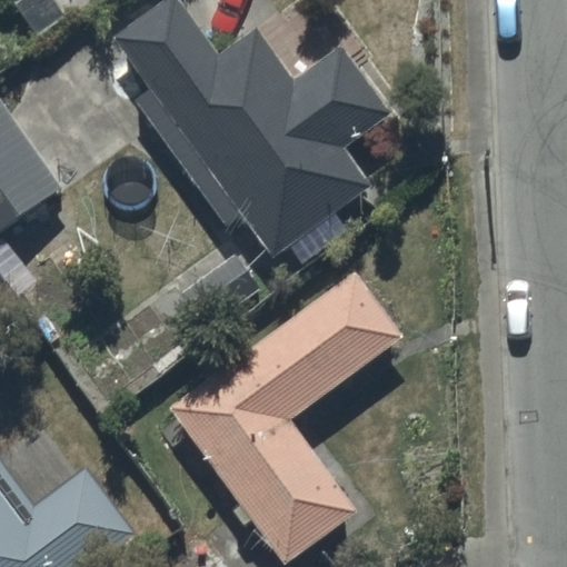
[(179,0),(166,0),(112,38),(152,90),(136,101),(224,227),(241,215),(272,260),(375,188),(347,148),(394,116),(344,43),(296,77),(259,26),(251,31),(229,0),(195,0),(185,7),(179,0)]
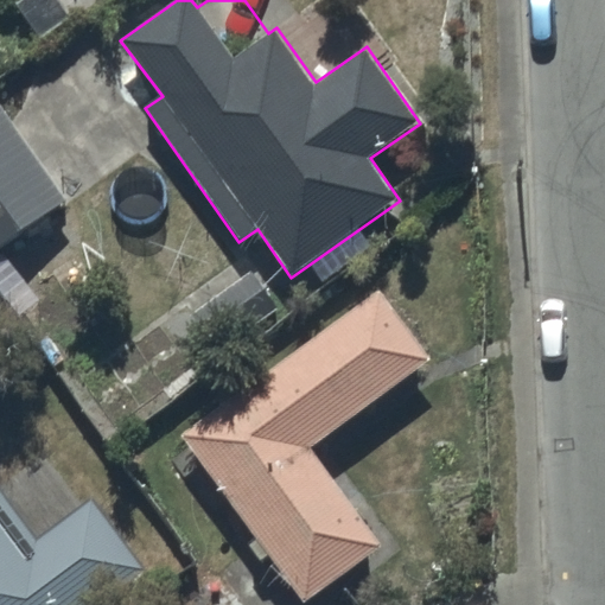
[(0,249),(64,202),(0,107),(0,249)]
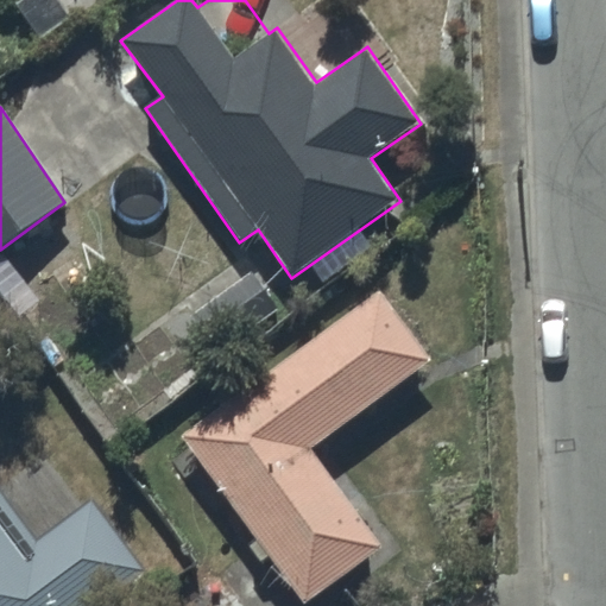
[(253,272),(188,319),(215,357),(281,310),(253,272)]
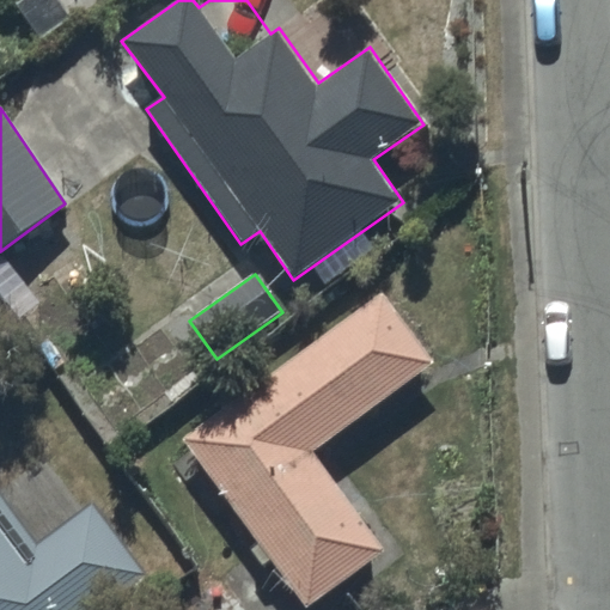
[(382,292),(182,439),(258,546),(252,549),(264,566),(270,561),(304,609),(385,550),(312,450),(433,364),(382,292)]
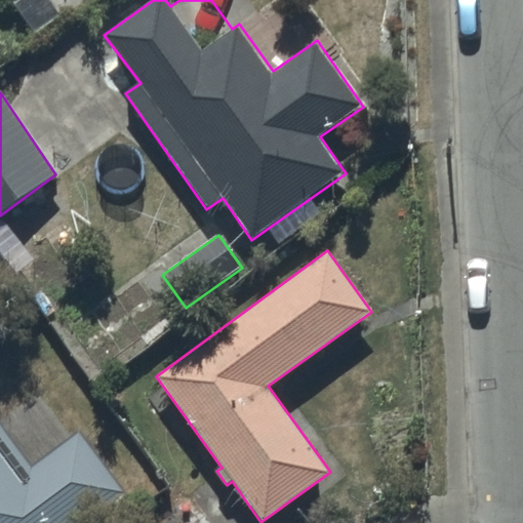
[(86,522),(125,495),(79,433),(69,440),(36,395),(0,420),(0,522),(86,522)]
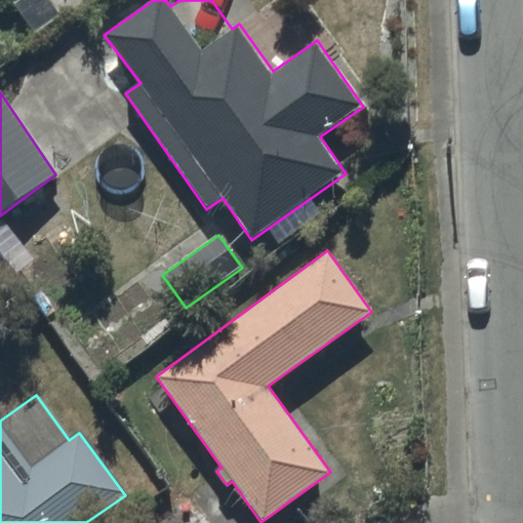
All buildings are outlined.
